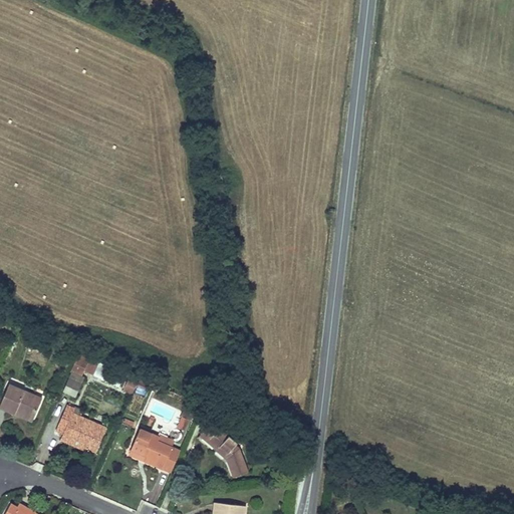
[(76,356),(71,369),(80,373),(82,370),(83,370),(87,361),(76,356)]
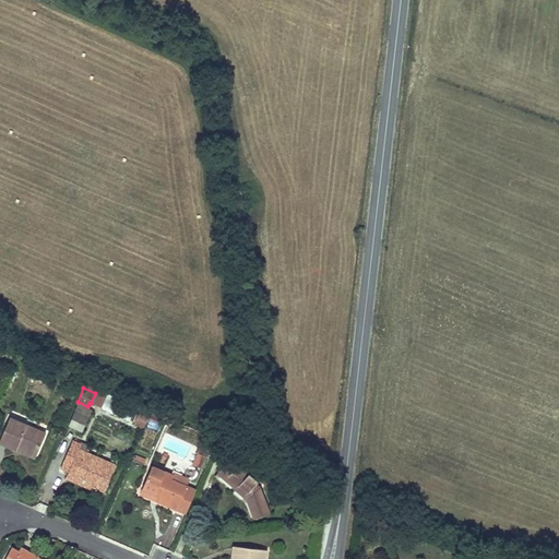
[(134,423),(144,427),(150,414),(140,409),(134,423)]
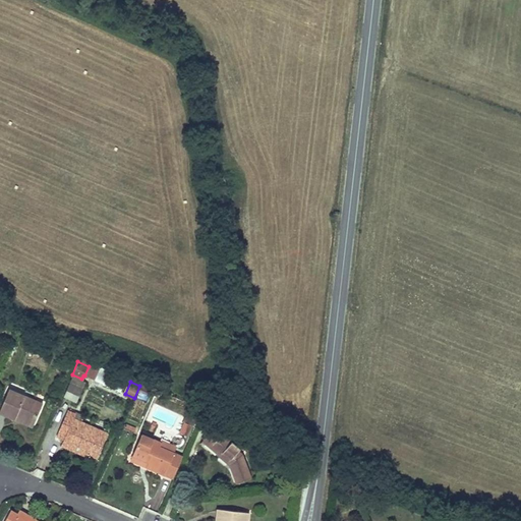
[(0,410),(0,411),(15,418),(17,414),(35,422),(43,404),(9,390),(0,410)]
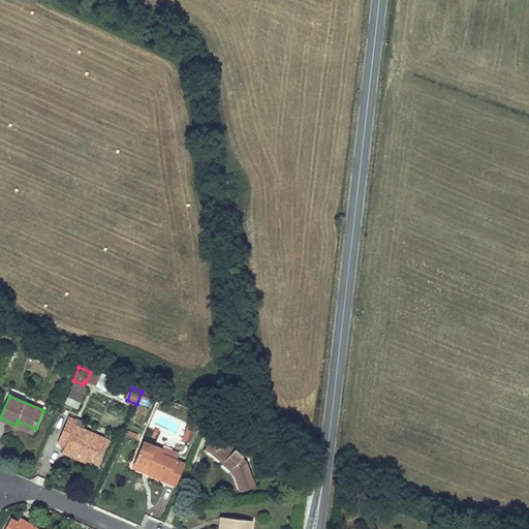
[(66,444),(65,447),(92,459),(91,462),(98,466),(110,440),(82,428),(75,425),(78,421),(69,416),(59,441),(66,444)]
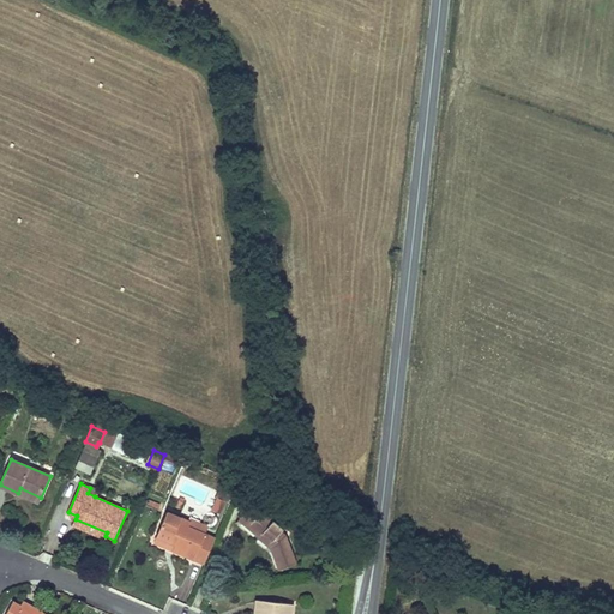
[(90,488),(88,493),(95,497),(98,489),(90,487),(90,488)]
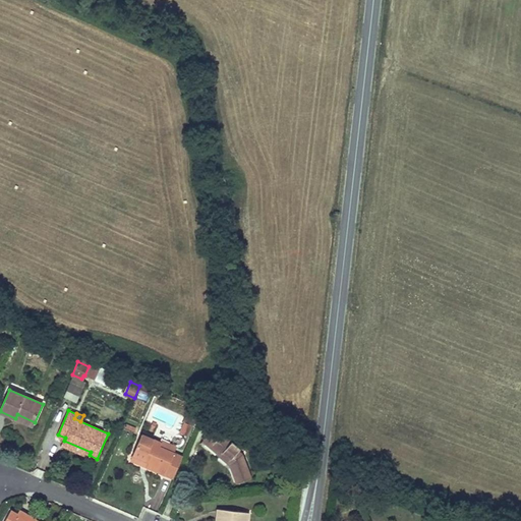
[(17,414),(15,418),(33,426),(35,422),(17,414)]
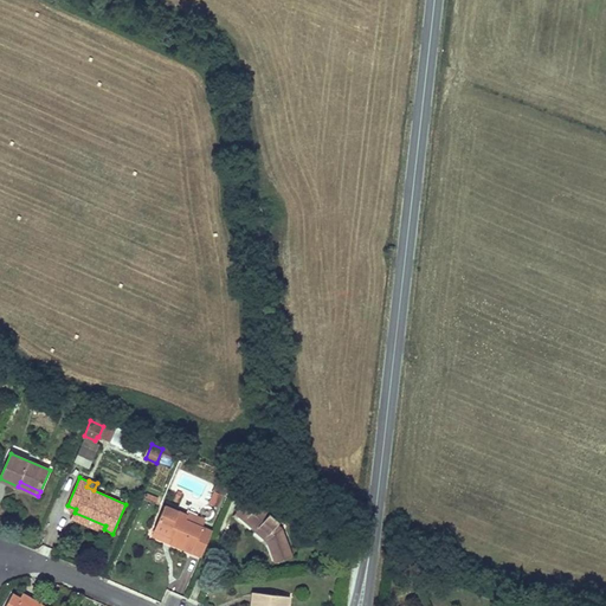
[(250,496),(237,511),(256,529),(257,530),(265,537),(266,537),(276,562),(278,561),(284,560),(291,556),(282,529),(277,526),(279,522),(250,496)]
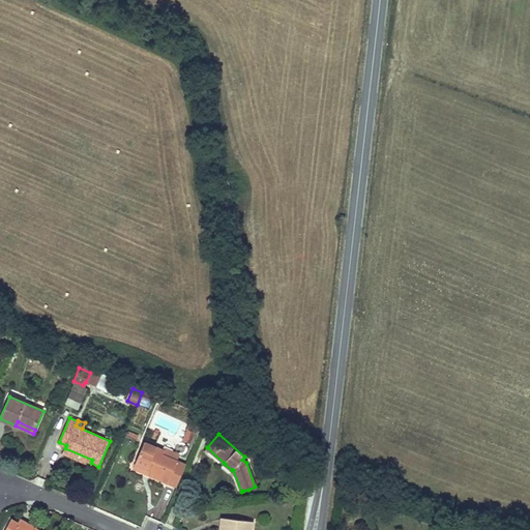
[(144,442),(136,463),(151,470),(149,475),(168,482),(170,478),(178,481),(181,474),(185,465),(163,455),(165,451),(144,442)]
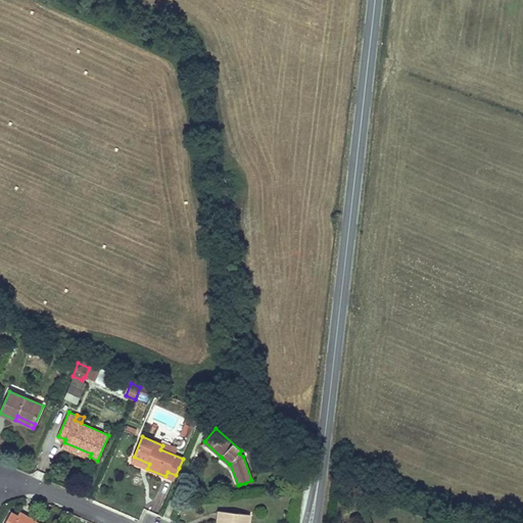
[(64,442),(62,445),(90,457),(91,454),(64,442)]
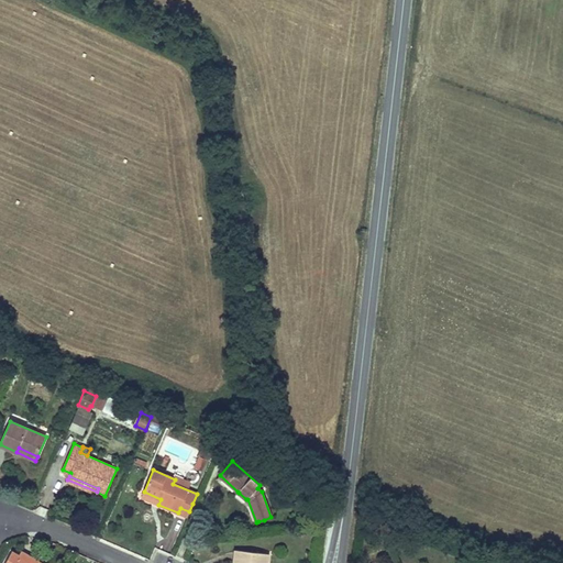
[(144,492),(142,497),(158,505),(161,499),(144,492)]
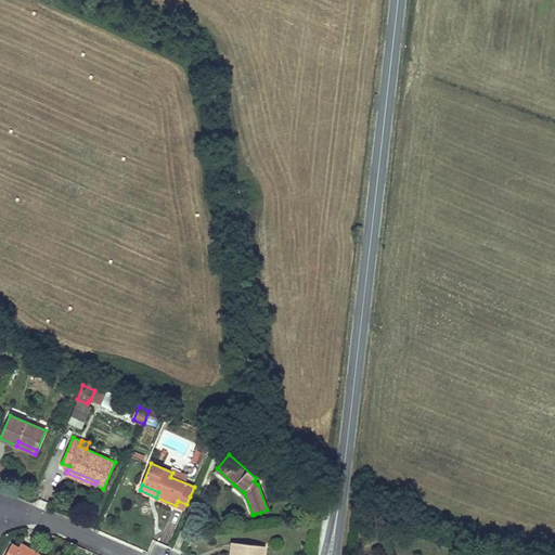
[(178,501),(176,505),(184,510),(186,504),(178,501)]
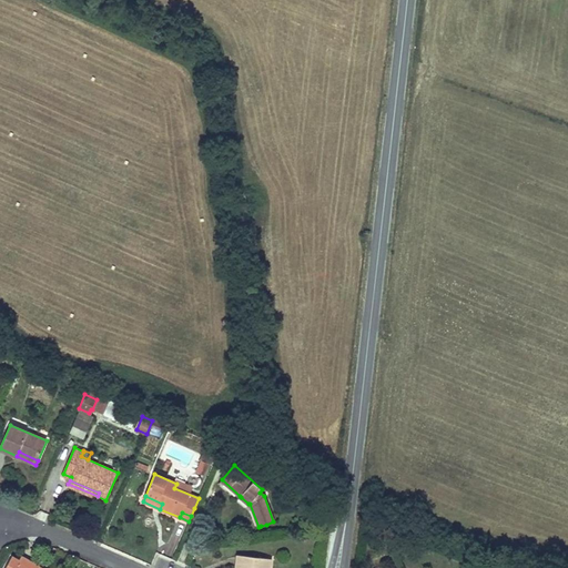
[(236,555),(235,567),(269,567),(270,558),(236,555)]
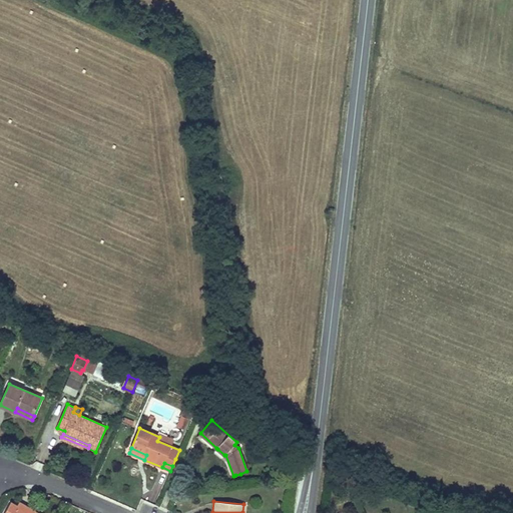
[(11,503),(5,512),(34,512),(35,512),(20,503),(18,507),(11,503)]
